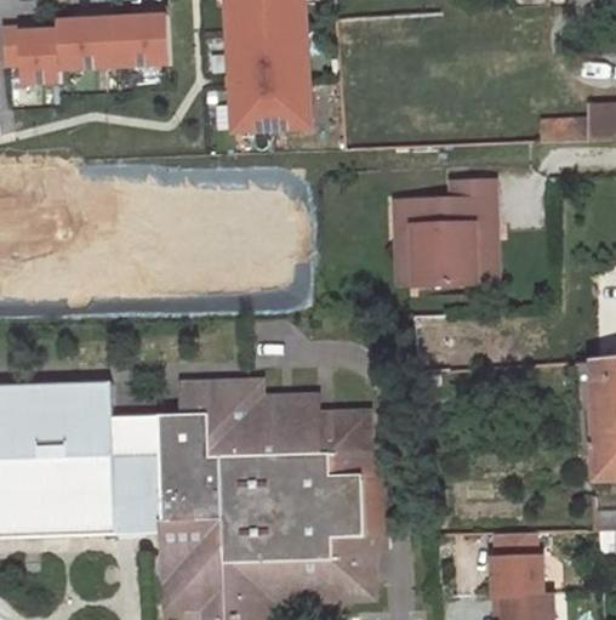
[(223,0),(231,134),(315,130),(309,0),(223,0)]
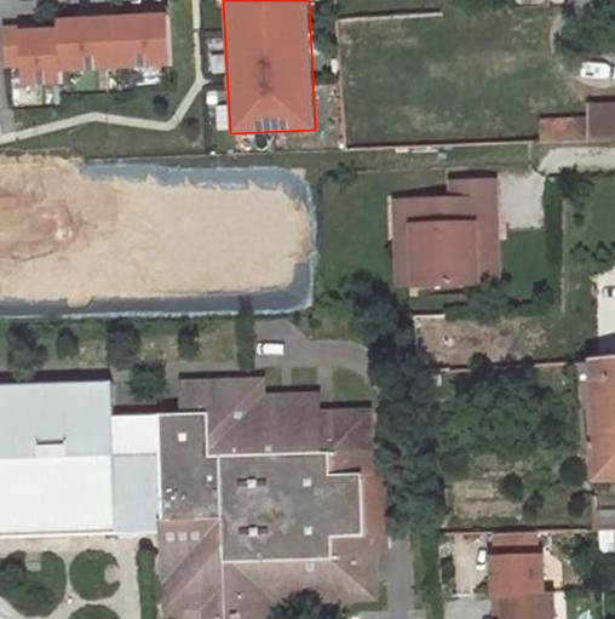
[(614,102),(586,104),(586,118),(538,120),(536,138),(538,141),(614,137),(614,102)]
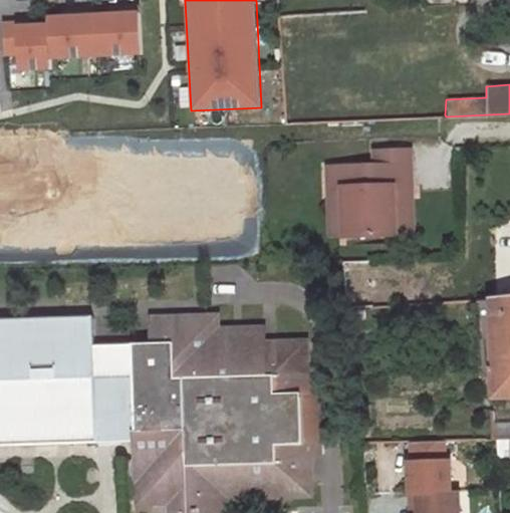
[(341,185),(343,235),(393,233),(391,183),(408,182),(407,148),(370,149),(370,164),(326,166),(326,186),(341,185)]
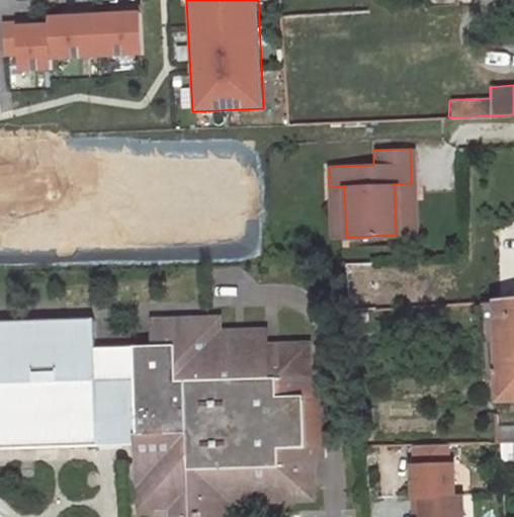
[(413,234),(412,184),(411,183),(394,184),(396,235),(413,234)]
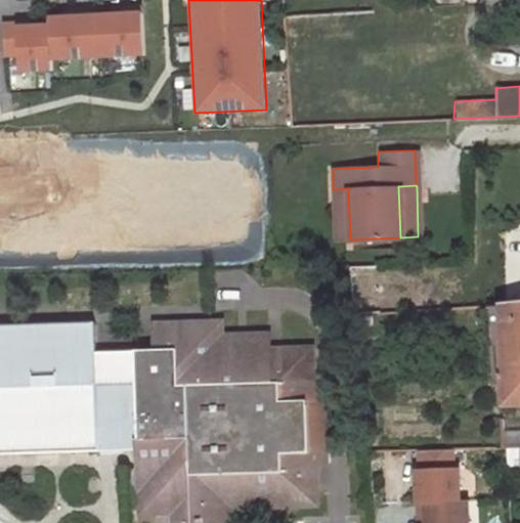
[(333,189),(335,241),(350,240),(348,188),(333,189)]
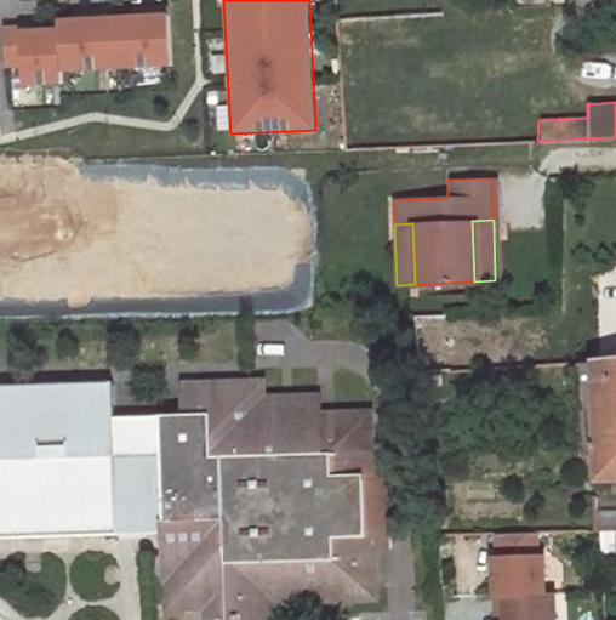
[(615,329),(591,331),(593,360),(615,358),(615,329)]
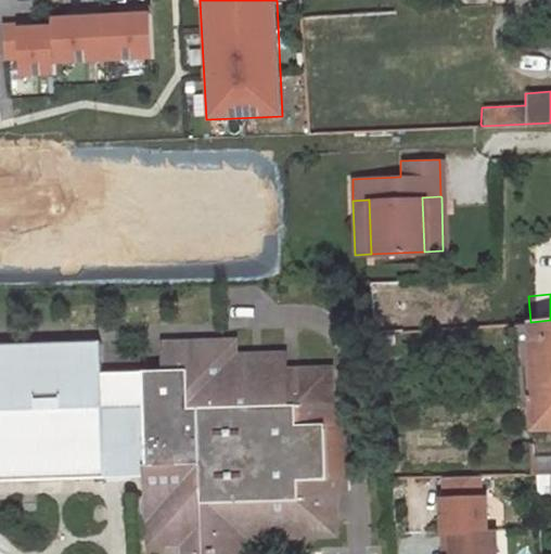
[(529,365),(530,428),(550,427),(550,320),(530,322),(515,322),(516,366),(529,365)]
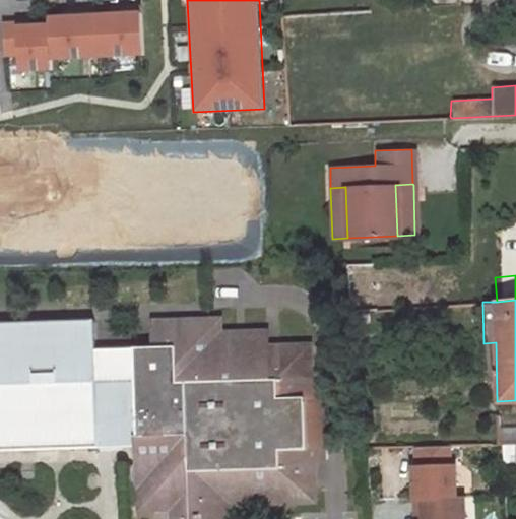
[(348,334),(371,333),(370,309),(347,310),(348,334)]
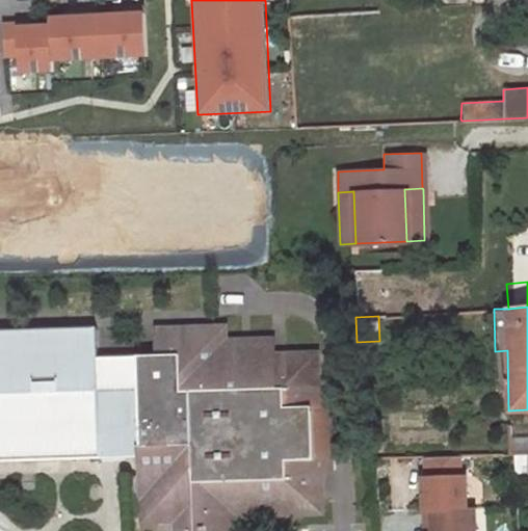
[(136,355),(139,457),(140,522),(154,522),(154,511),(174,510),(174,521),(174,530),(211,530),(211,527),(222,527),(222,515),(234,515),(319,511),(319,471),(330,471),(327,407),(317,407),(315,354),(271,355),(271,340),(222,341),(222,326),(156,328),(156,354),(136,355)]
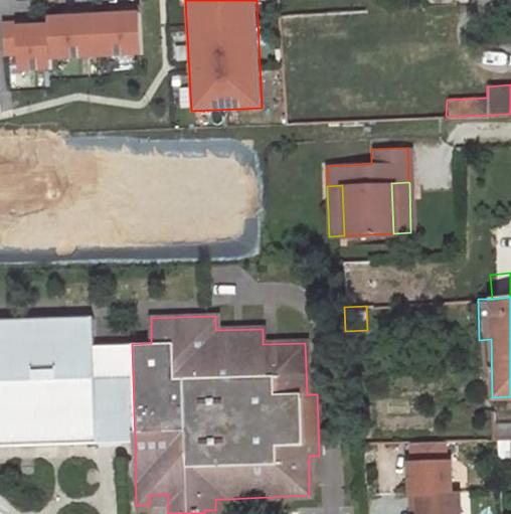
[(0,446),(121,444),(118,345),(94,345),(93,317),(0,319),(0,446)]
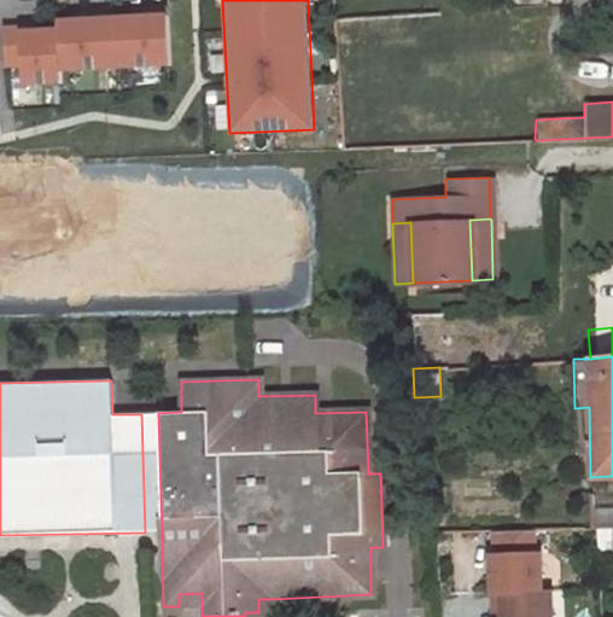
[(162,531),(158,413),(141,414),(145,533),(162,531)]
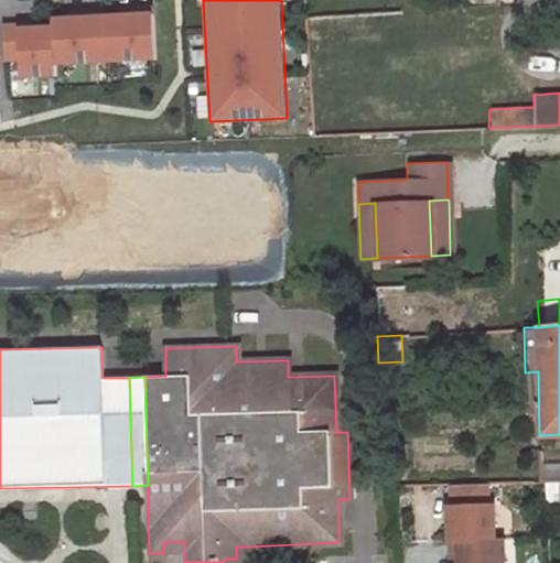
[(559,462),(540,463),(540,482),(559,479),(559,462)]
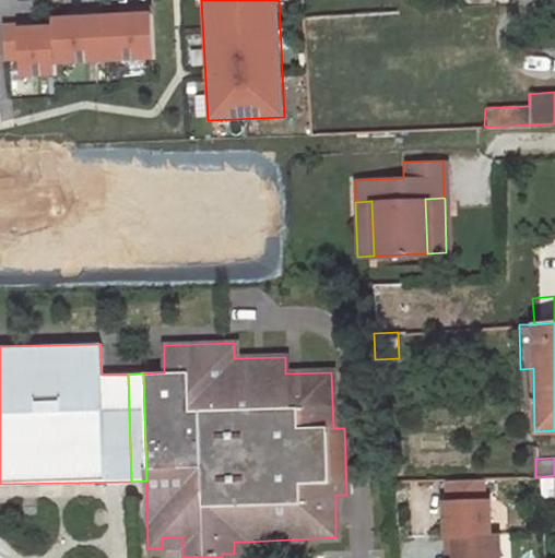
[(554,475),(535,477),(535,501),(554,500),(554,475)]
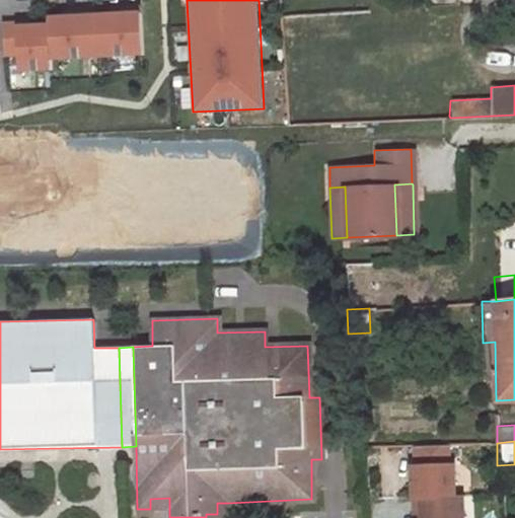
[(410,465),(411,497),(454,495),(451,466),(446,466),(445,444),(413,445),(413,465),(410,465)]
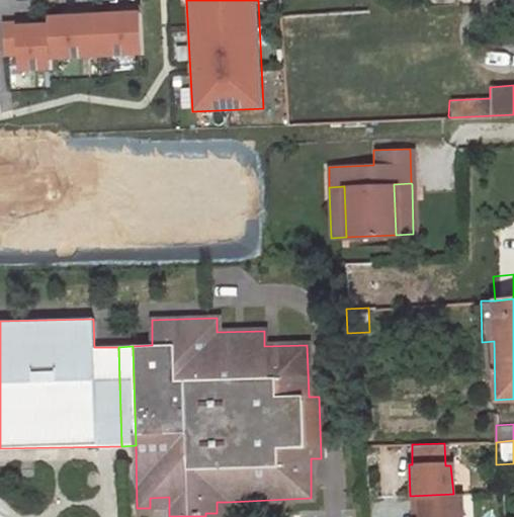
[(453,494),(410,496),(410,516),(462,516),(460,495),(453,496),(453,494)]
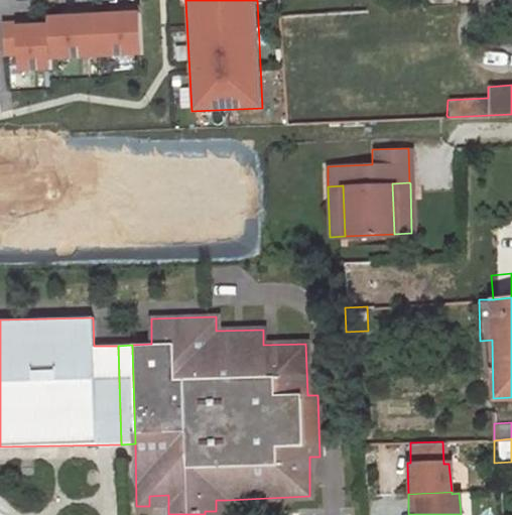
[(149,496),(149,506),(168,505),(168,495),(149,496)]
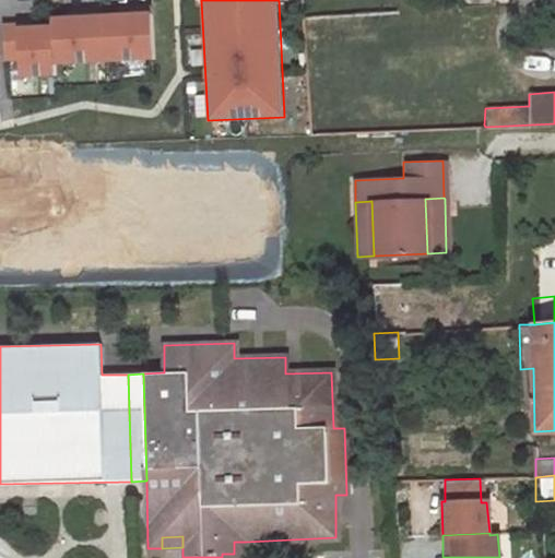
[(234,542),(234,554),(246,554),(246,542),(234,542)]
